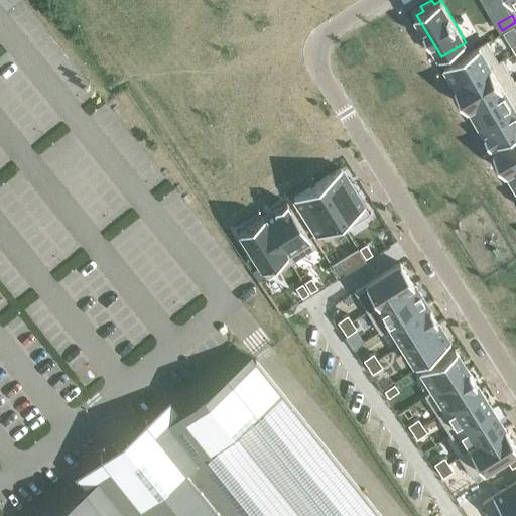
[(487,41),(444,67),(457,86),(457,87),(503,59),(502,59),(499,61),(487,41)]
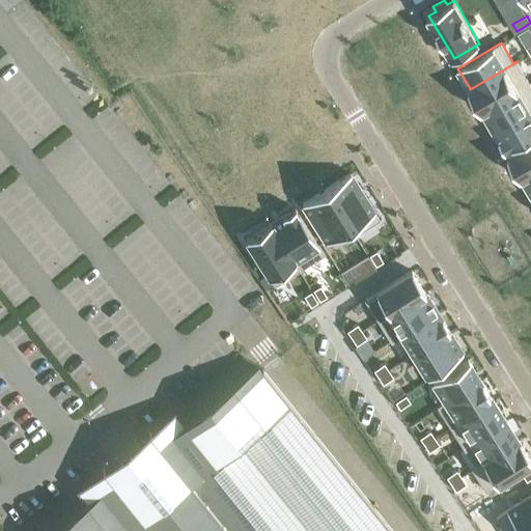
[(518,61),(470,89),(482,110),(529,82),(518,61)]
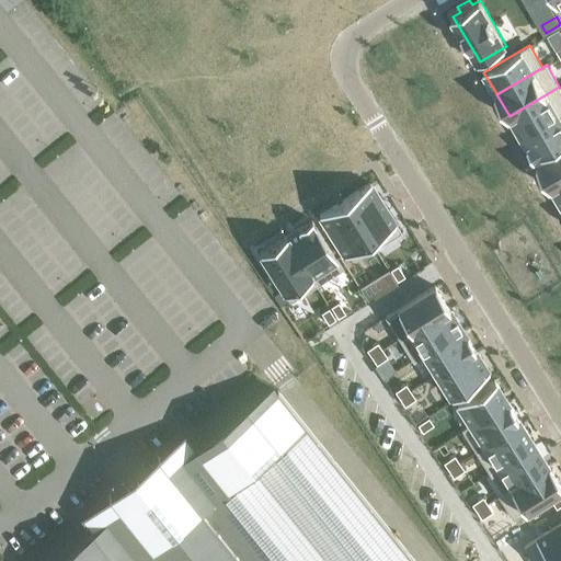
[(559,87),(510,116),(510,117),(511,117),(523,137),(560,114),(560,90),(560,88),(559,87)]
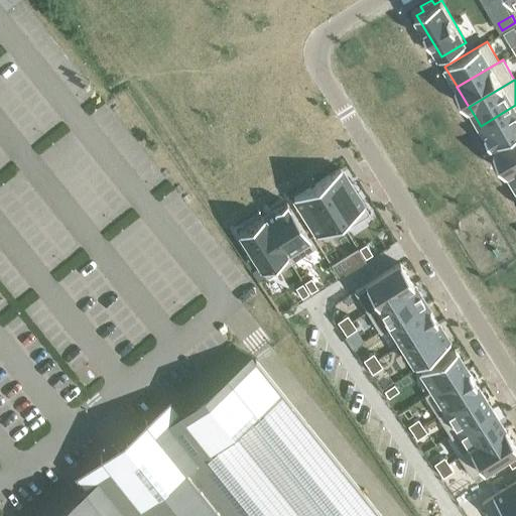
[(515,105),(481,126),(493,147),(515,133),(515,105)]
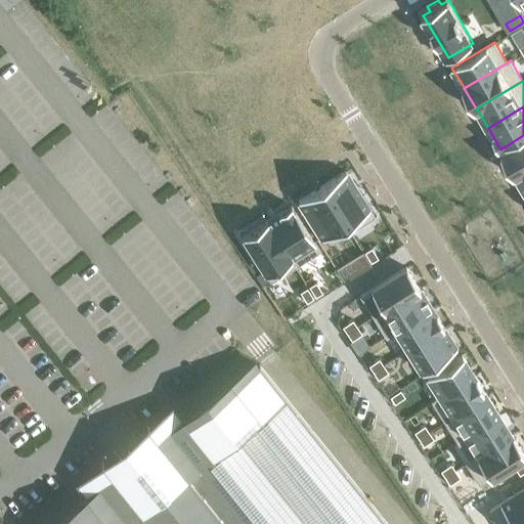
[(523,140),(503,154),(515,175),(523,169),(523,140)]
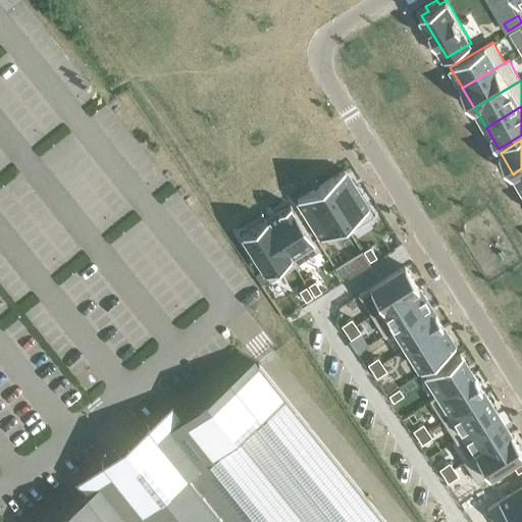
[(521,168),(513,174),(521,189),(521,168)]
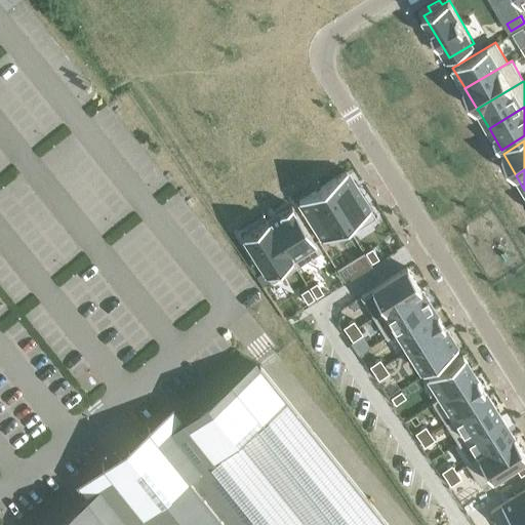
[(346,170),(322,186),(347,224),(346,225),(350,232),(374,216),(346,170)]
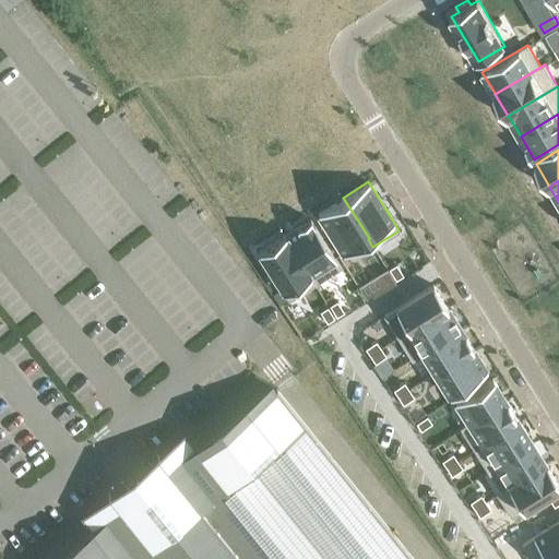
[(343,198),(318,214),(343,254),(368,239),(369,238),(343,198)]
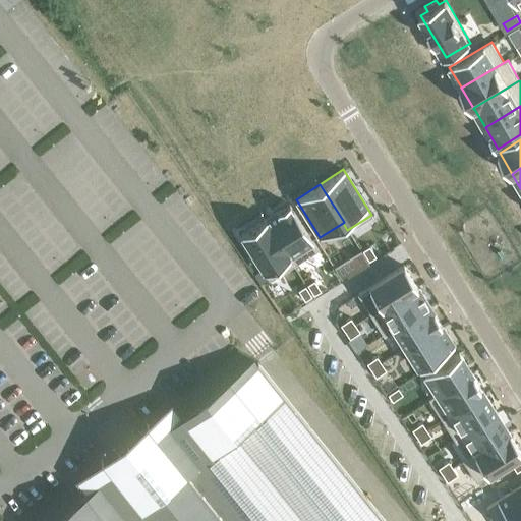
[(266,218),(265,219),(293,264),(317,248),(289,204),(266,219),(266,218)]
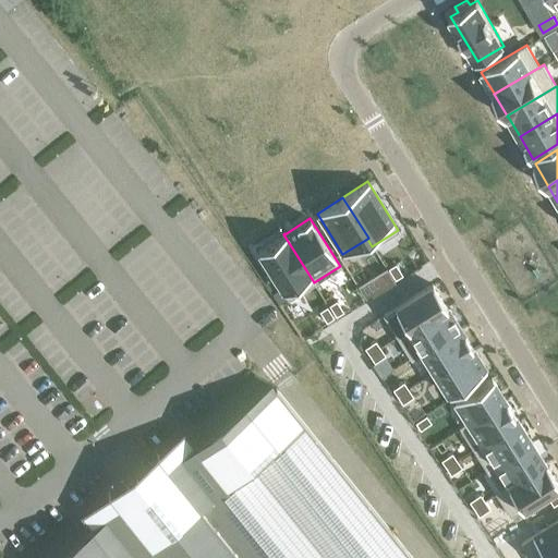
[(283,234),(258,250),(289,299),(314,282),(283,234)]
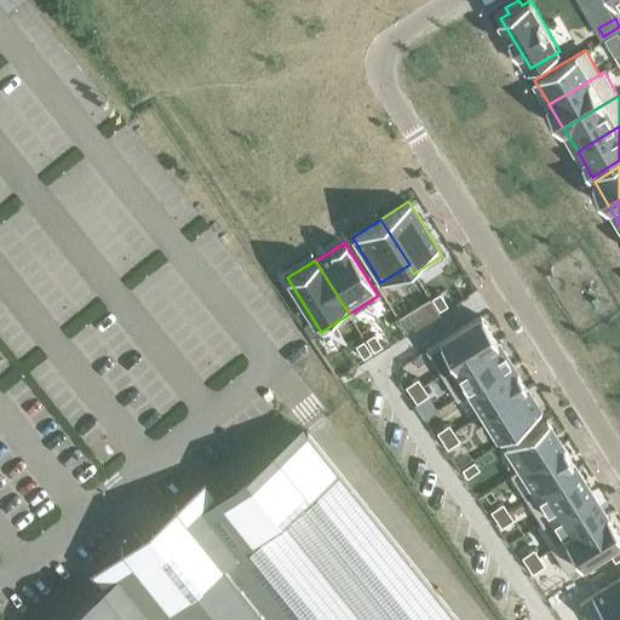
[(431,297),(438,309),(447,304),(438,292),(431,297)]
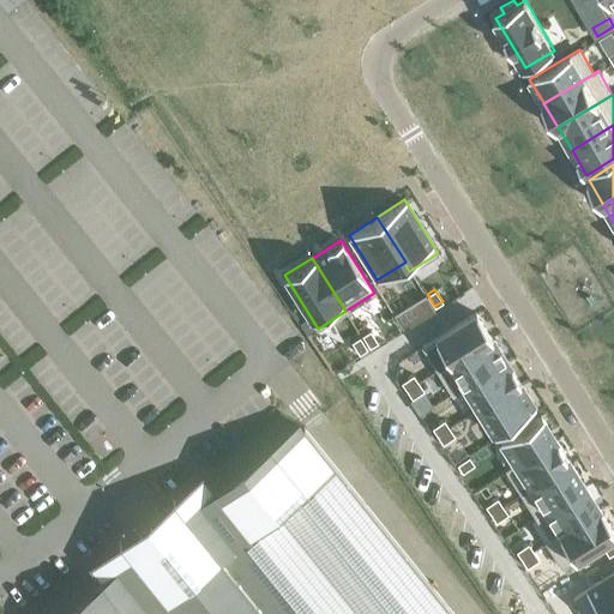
[(425,295),(416,301),(423,313),(432,307),(425,295)]
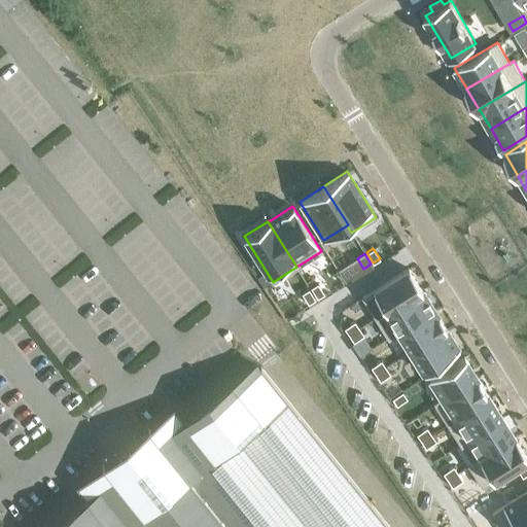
[(408,268),(362,296),(375,317),(421,288),(408,268)]
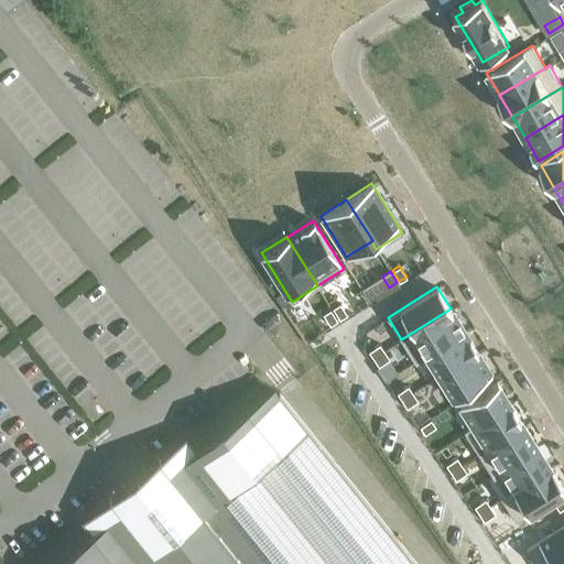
[(339,303),(332,307),(339,318),(347,314),(339,303)]
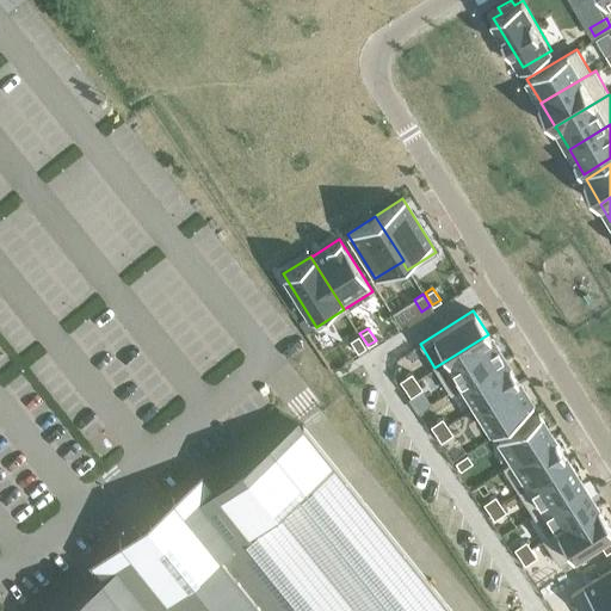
[(357,352),(365,346),(358,334),(349,340),(357,352)]
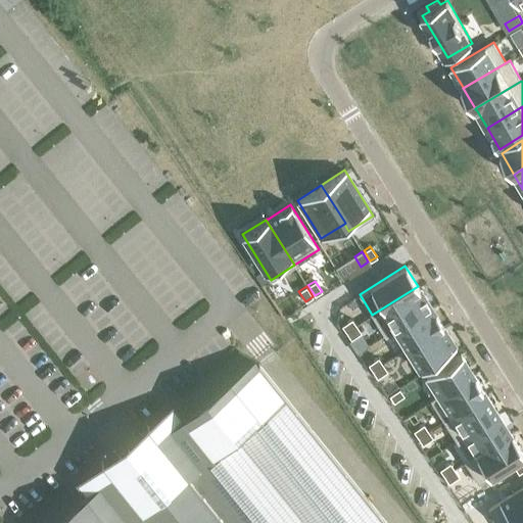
[(418,286),(372,315),(385,335),(395,329),(394,328),(430,306),(418,287),(418,286)]
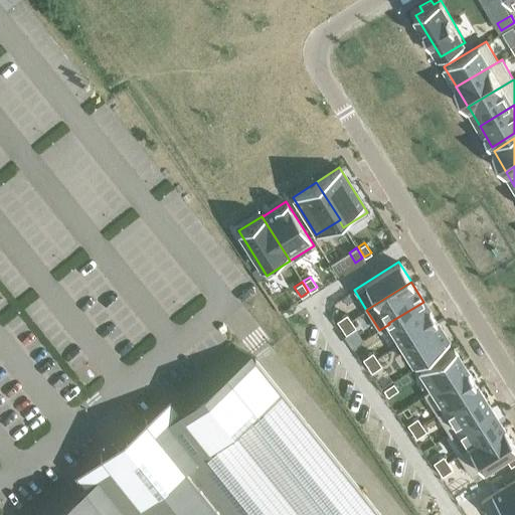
[(423,302),(388,323),(389,324),(401,343),(436,321),(423,302)]
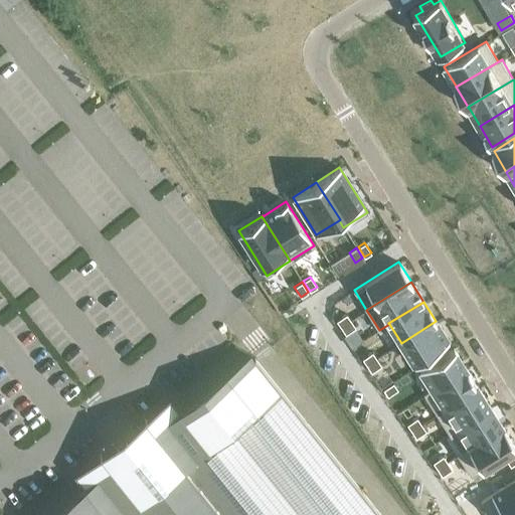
[(336,320),(341,327),(351,320),(346,313),(336,320)]
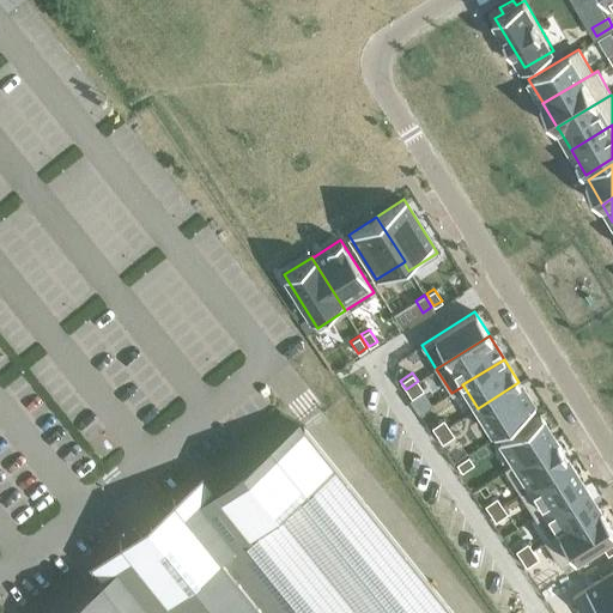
[(423,389),(418,381),(406,389),(411,398),(423,389)]
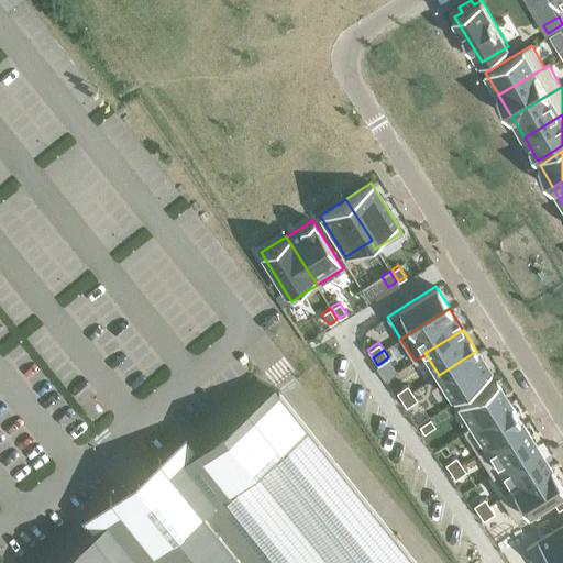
[(476,351),(439,375),(452,397),(490,373),(476,351)]
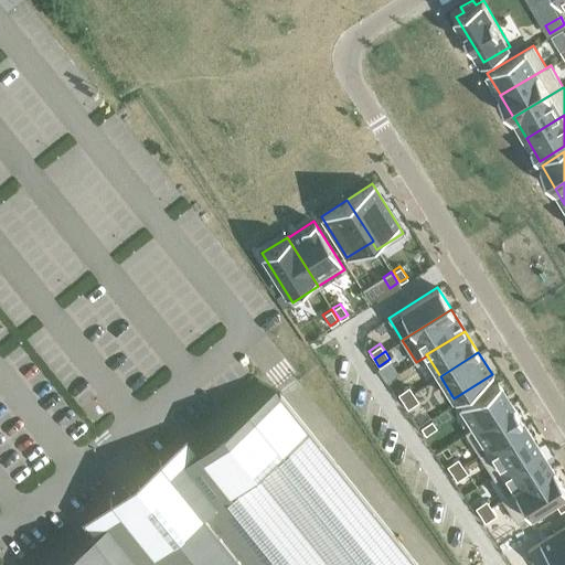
[(498,382),(459,406),(472,427),(473,428),(511,404),(498,382)]
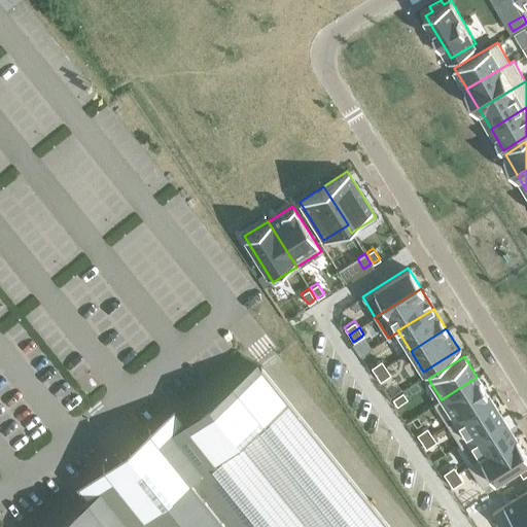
[(371,366),(375,374),(385,366),(381,359),(371,366)]
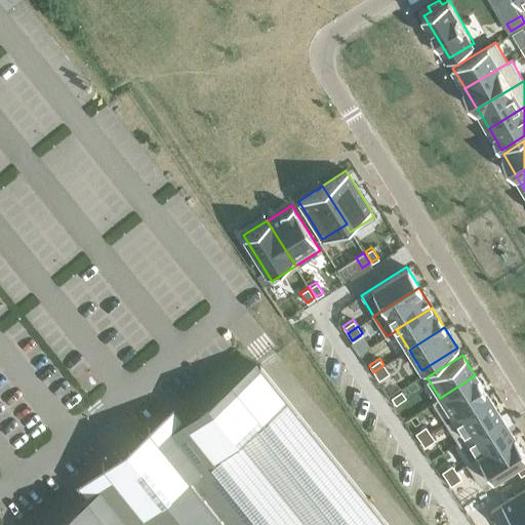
[(388,524),(259,365),(61,524),(388,524)]
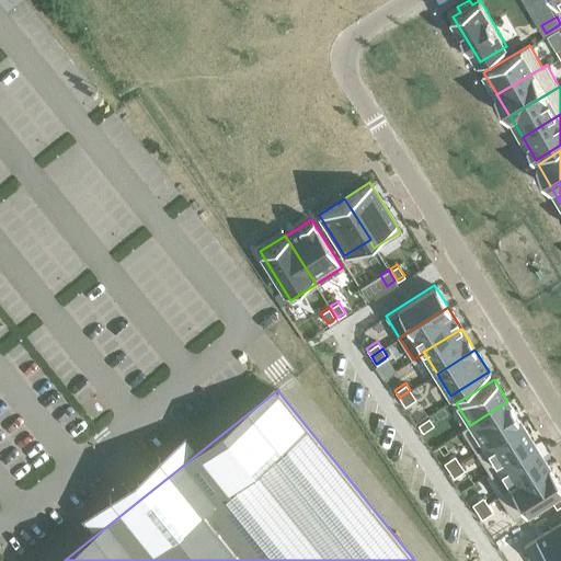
[(415,398),(410,390),(399,398),(404,404),(415,398)]
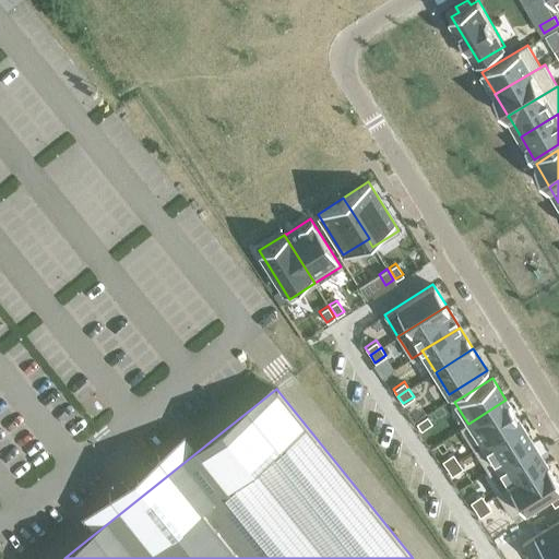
[(467,423),(461,427),(474,449),(519,420),(506,400),(468,424),(467,423)]
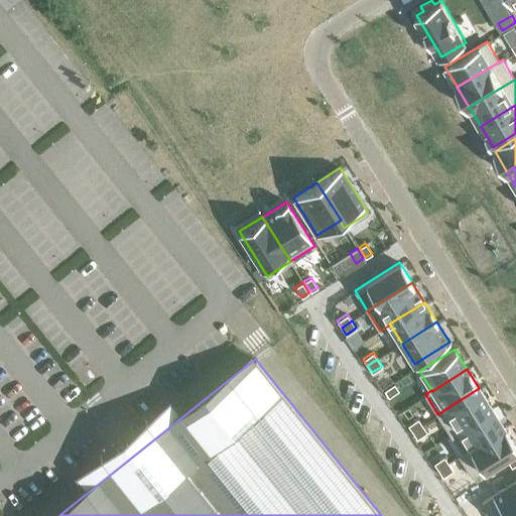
[(394,383),(384,389),(388,396),(398,389),(394,383)]
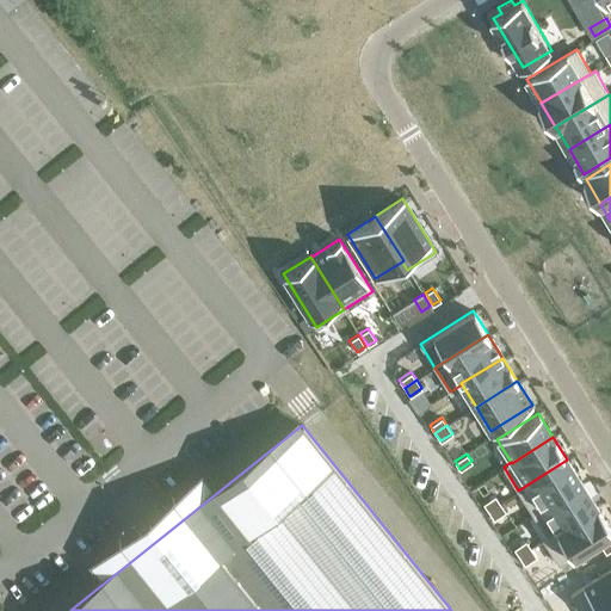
[(567,460),(518,491),(534,513),(582,483),(567,460)]
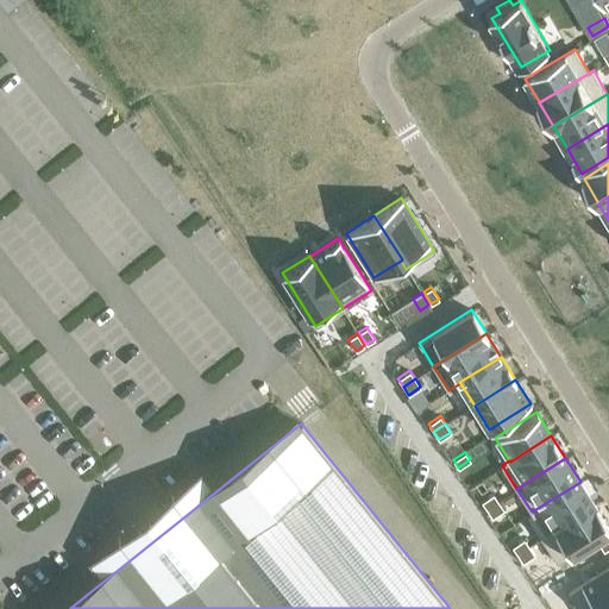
[(581,482),(532,512),(545,534),(546,535),(595,504),(594,503),(581,482)]
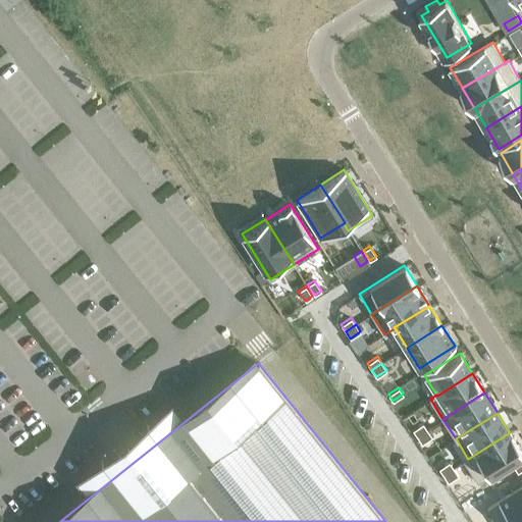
[(412,429),(417,436),(427,429),(422,422),(412,429)]
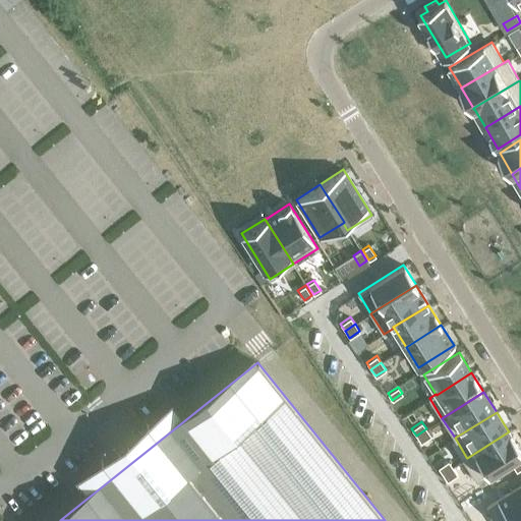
[(426,428),(416,436),(420,443),(430,436),(426,428)]
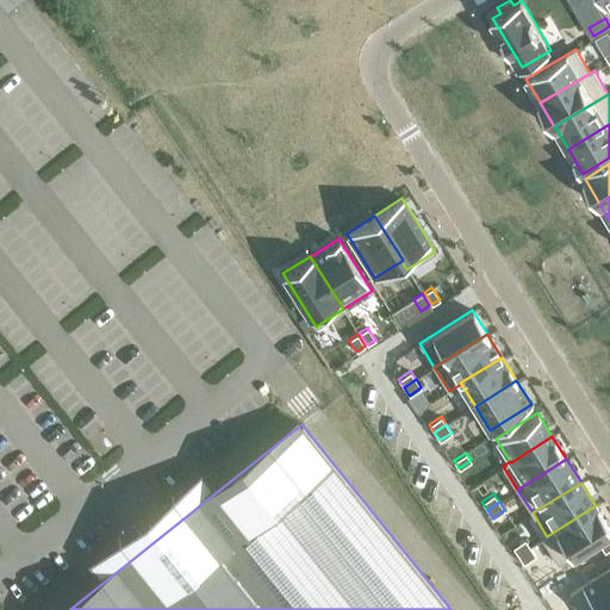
[(546,535),(542,537),(558,562),(609,529),(609,527),(596,505),(547,536),(546,535)]
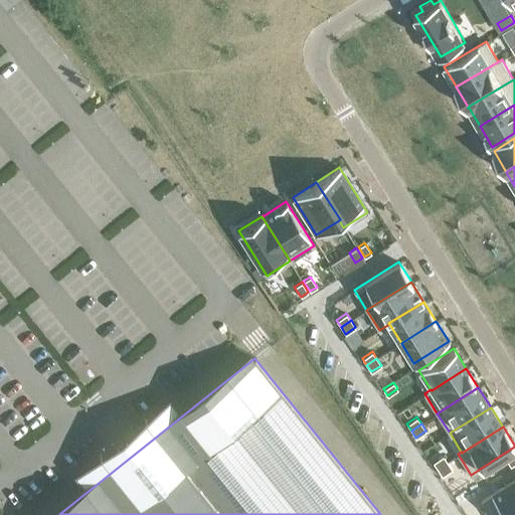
[(433,462),(438,469),(448,462),(443,455),(433,462)]
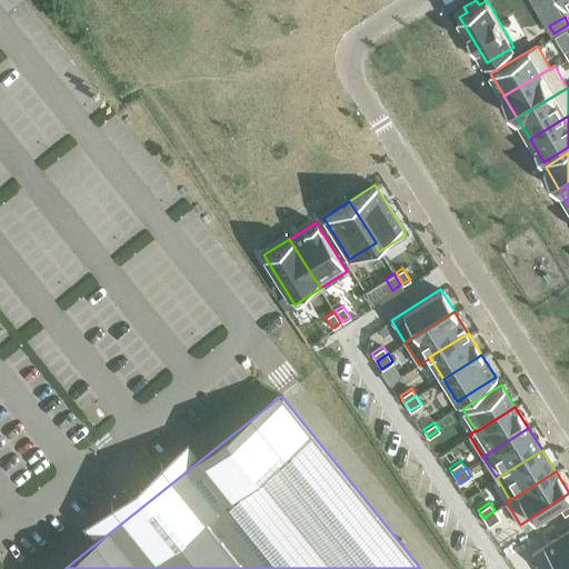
[(495,510),(483,518),(488,525),(499,518),(495,510)]
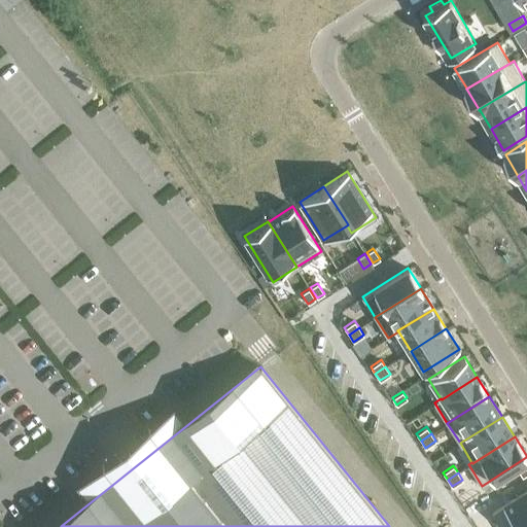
[(526,490),(492,513),(500,526),(521,526),(526,523),(526,490)]
